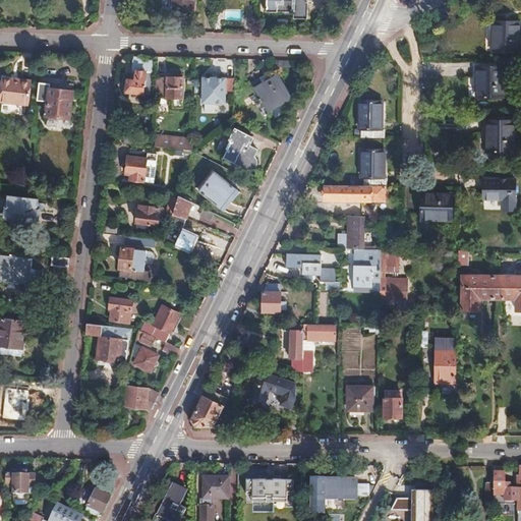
[(193,10),(193,0),(171,0),(171,9),(193,10)]
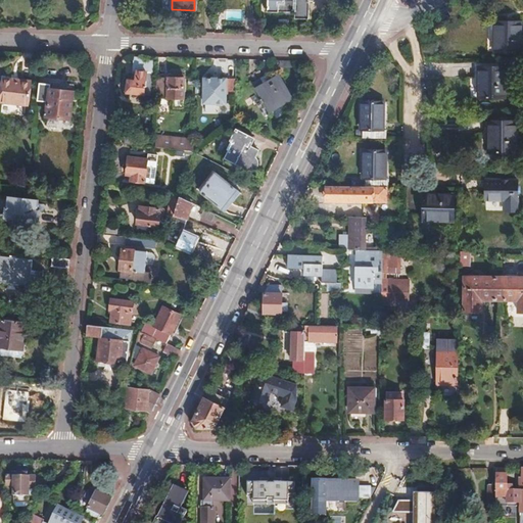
[(308,19),(308,0),(266,0),(266,13),(294,13),(294,19),(308,19)]
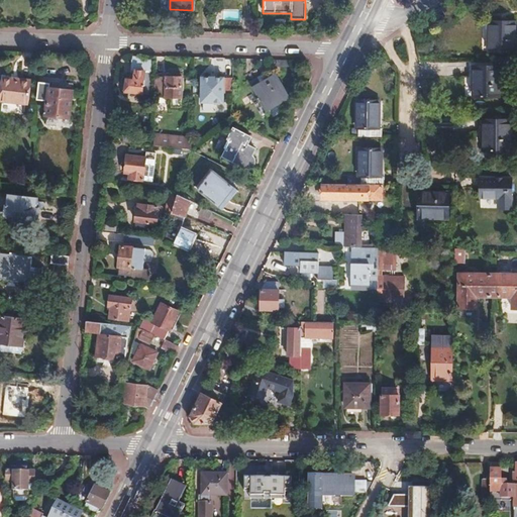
[(511,50),(511,21),(487,21),(487,50),(511,50)]
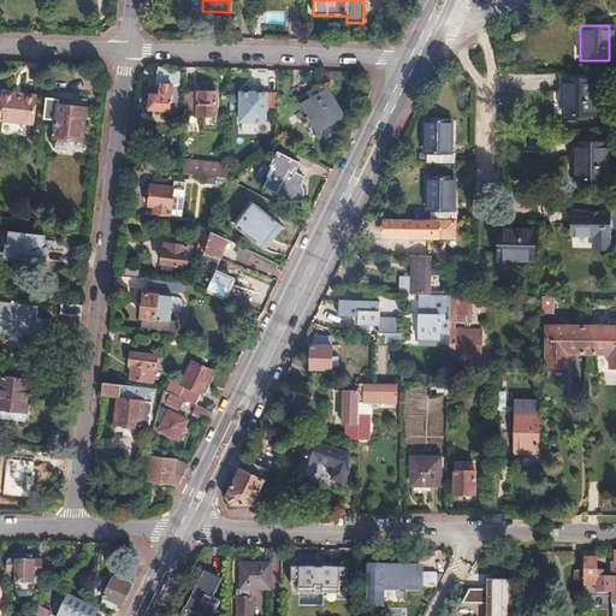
[(591,116),(591,82),(561,82),(561,116),(591,116)]
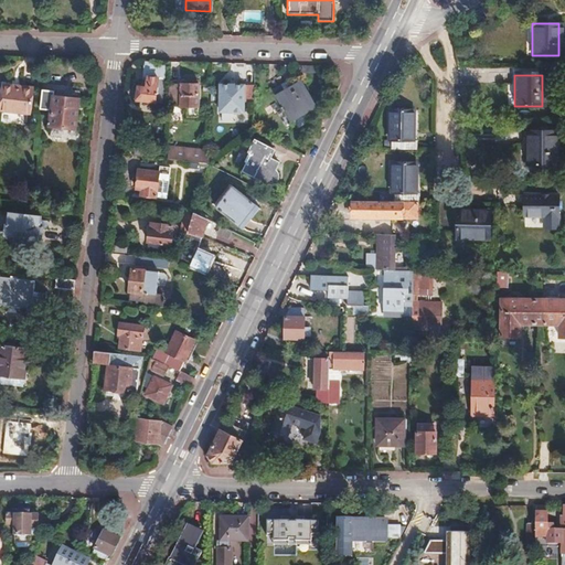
[(155,103),(157,80),(146,78),(146,87),(138,86),(138,92),(136,93),(135,98),(137,102),(155,103)]
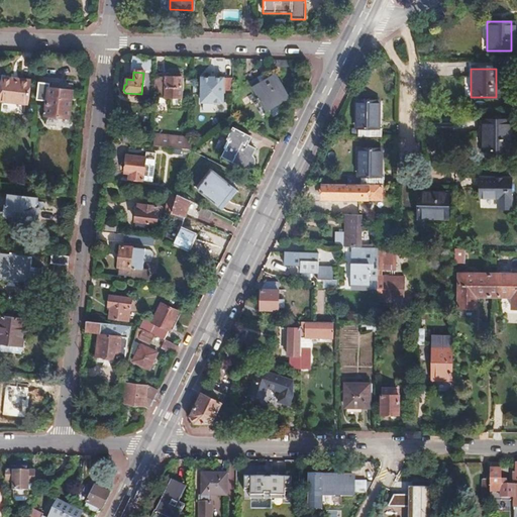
[(181,78),(153,77),(152,97),(180,98),(181,78)]
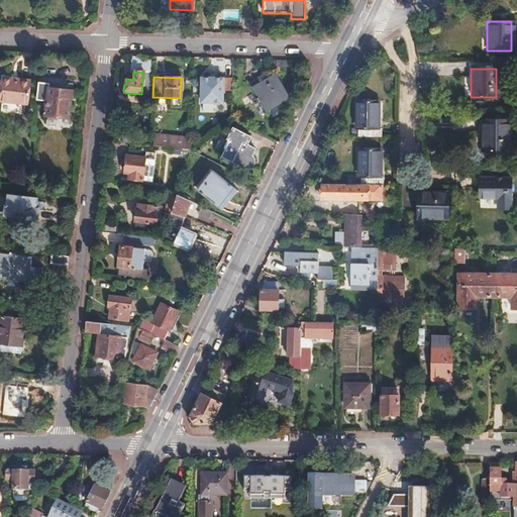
[(284,102),(272,77),(256,85),(254,80),(246,84),(261,113),(284,102)]
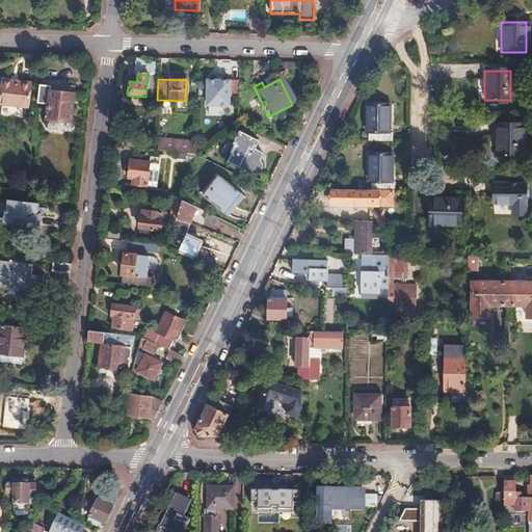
[(236,97),(236,82),(206,80),(206,96),(204,97),(204,107),(216,107),(216,97),(236,97)]
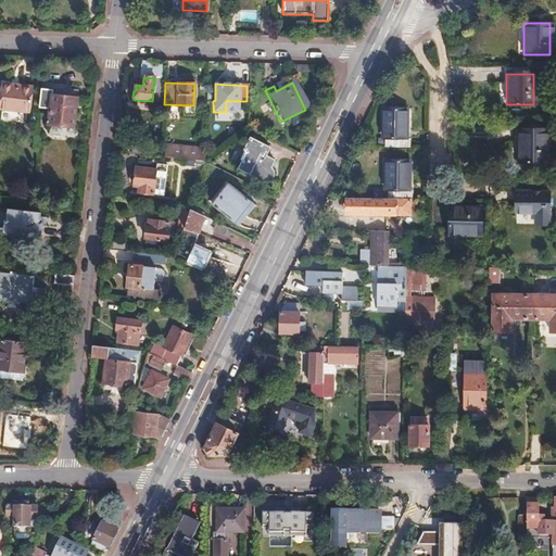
[(32,87),(20,86),(20,87),(11,86),(1,86),(0,90),(0,109),(29,113),(32,87)]
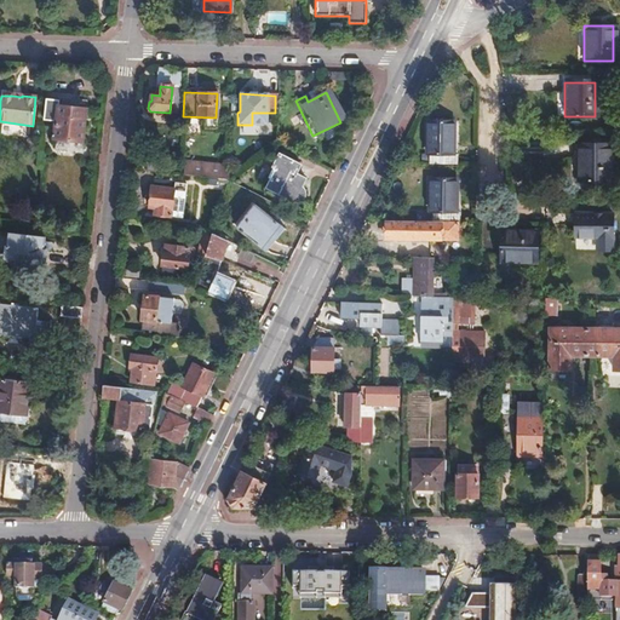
[(81,142),(85,109),(58,105),(58,101),(45,99),(42,120),(55,121),(52,139),(81,142)]
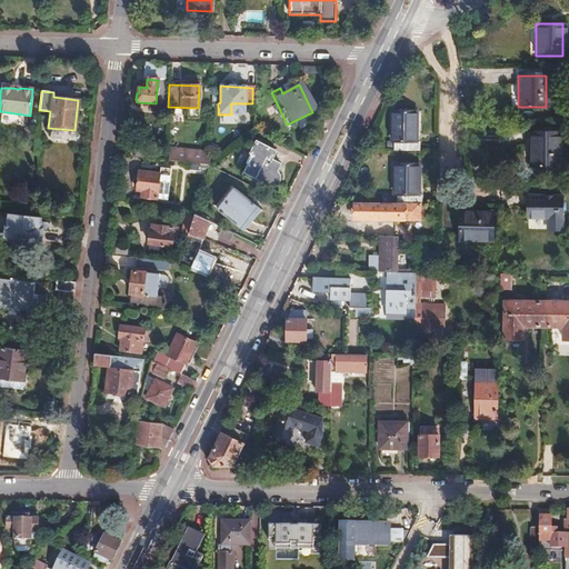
[(417,152),(418,143),(413,143),(415,112),(391,112),(390,143),(392,142),(392,151),(417,152)]
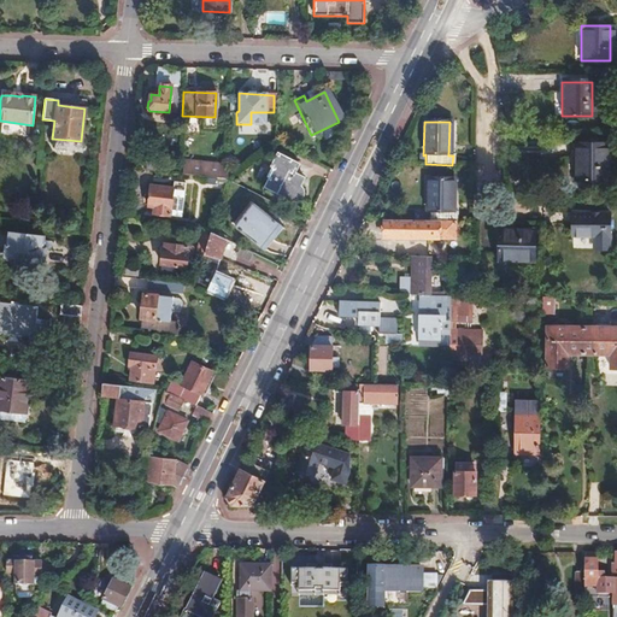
[(192,125),(182,125),(182,139),(192,139),(192,125)]
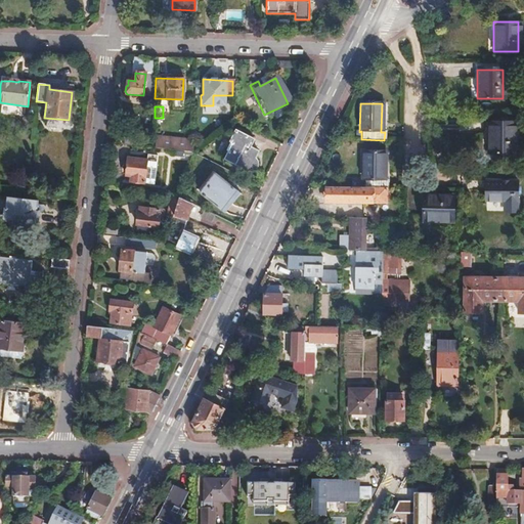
[(514,154),(515,122),(487,122),(487,153),(514,154)]
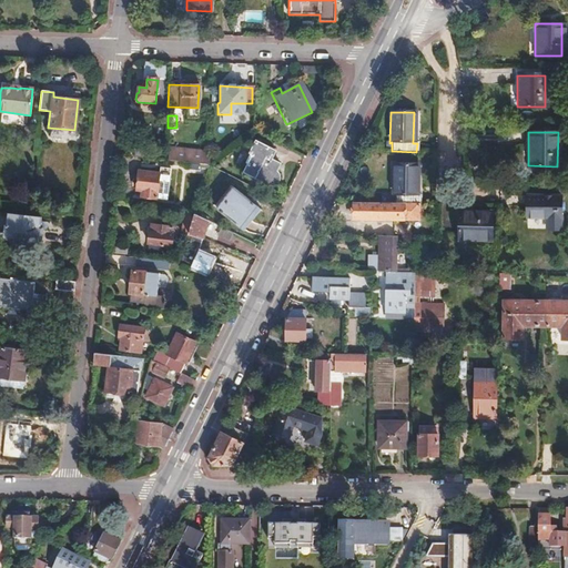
[(269,160),(272,152),(252,142),(246,153),(247,154),(243,162),(245,164),(241,172),(271,186),(273,185),(275,184),(277,181),(277,179),(277,178),(276,175),(273,173),(277,164),(269,160)]
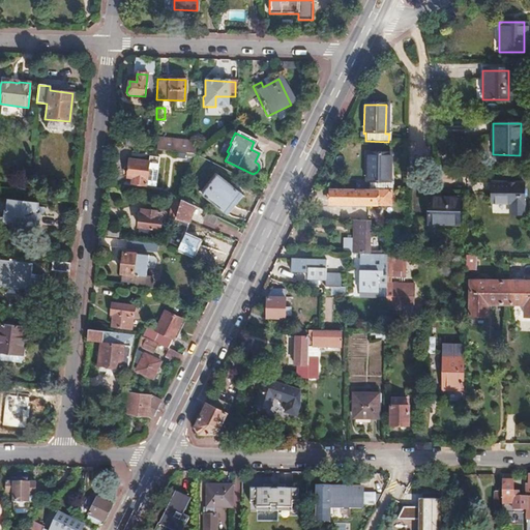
[(123,139),(122,147),(135,148),(135,140),(123,139)]
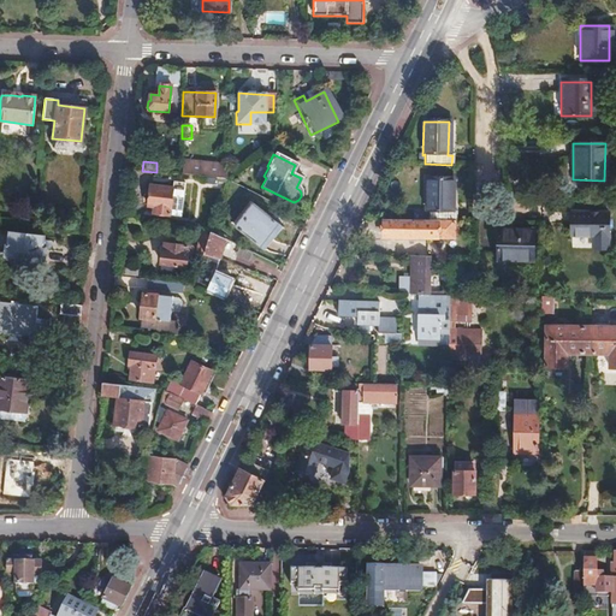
[(217,178),(226,179),(226,169),(205,167),(205,177),(217,178)]
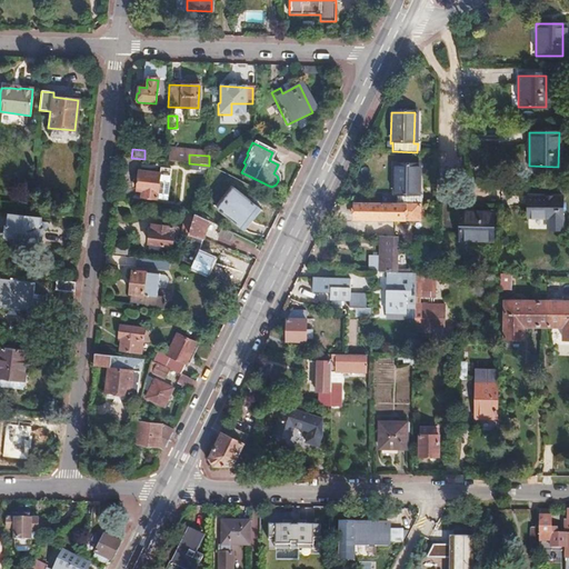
[(419,205),(420,205),(420,195),(417,195),(417,165),(395,165),(393,195),(396,195),(396,205),(419,205)]
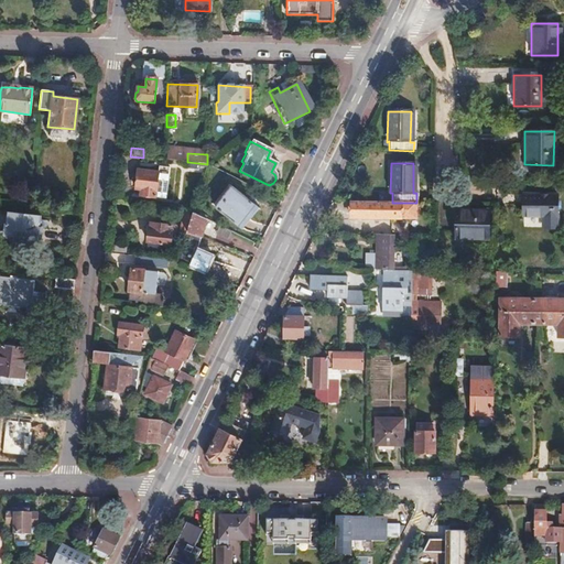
[(166,198),(170,167),(160,166),(159,173),(138,171),(136,190),(141,191),(140,196),(166,198)]
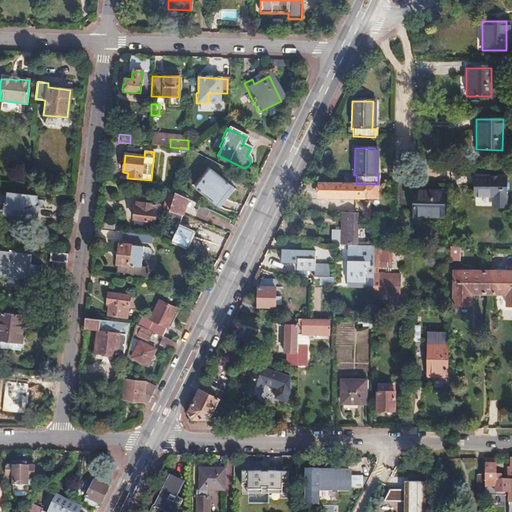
[(212,204),(228,186),(210,171),(195,189),(212,204)]
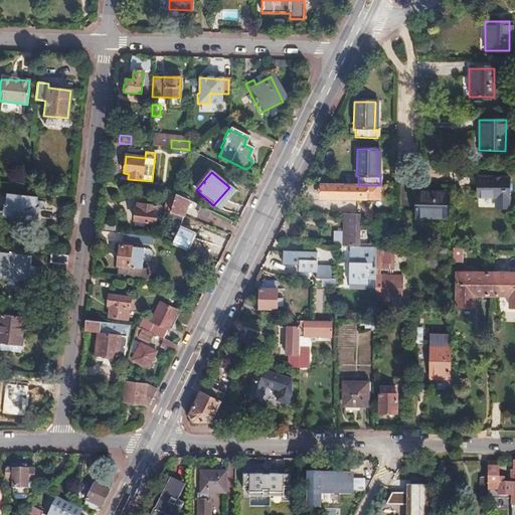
[(507,209),(507,178),(478,178),(478,198),(494,198),(494,209),(507,209)]
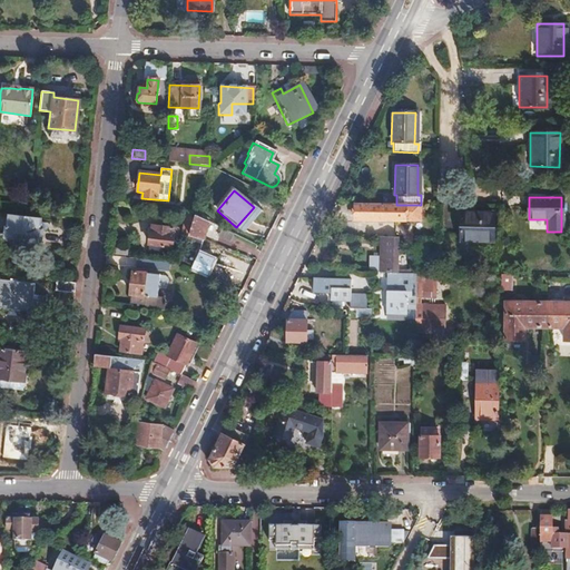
[(420,205),(396,205),(354,204),(354,220),(420,222),(420,205)]
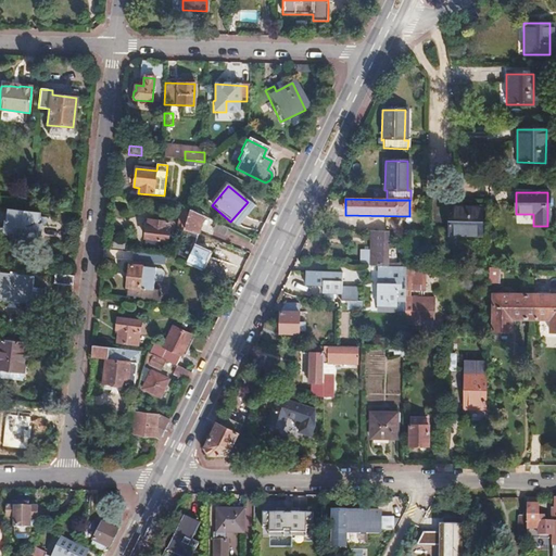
[(184,229),(190,210),(178,209),(177,215),(180,215),(177,228),(184,229)]
